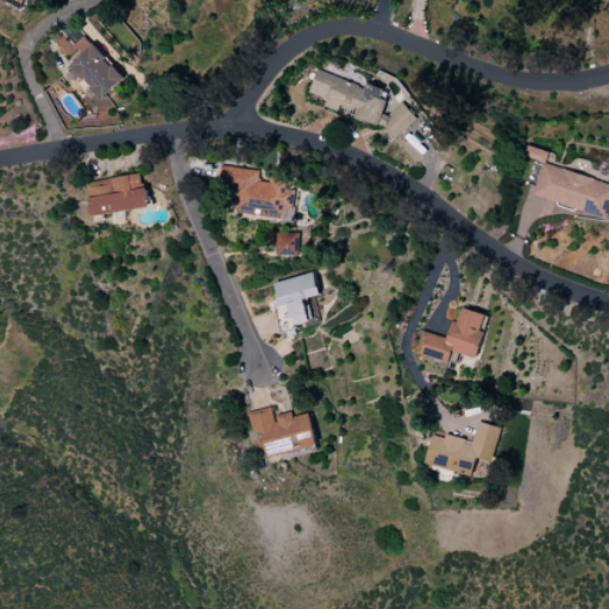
[(24,0),(0,0),(0,2),(17,13),(24,0)]
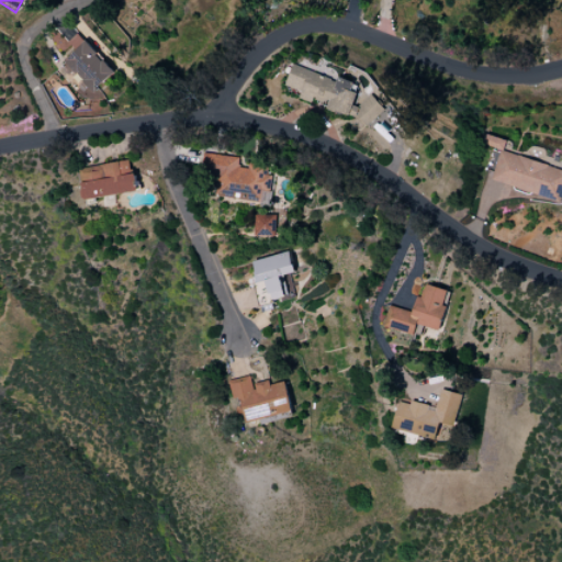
[(67,42),(75,51),(64,62),(92,92),(115,72),(78,33),(67,42)]
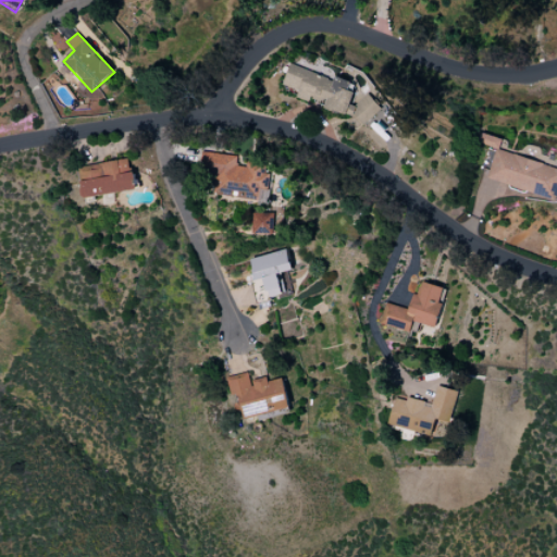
[(283,86),(298,91),(296,98),(309,102),(312,99),(324,103),(323,108),(358,120),(363,125),(382,110),(369,94),(354,106),(350,104),(356,89),(348,81),(337,77),(334,79),(289,64),(283,86)]
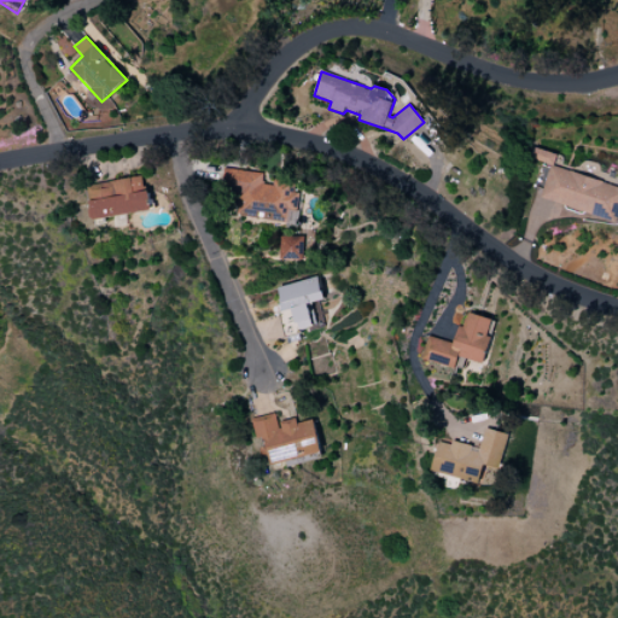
[(540,202),(617,222),(617,185),(554,168),(558,155),(535,149),(531,159),(549,164),(540,202)]
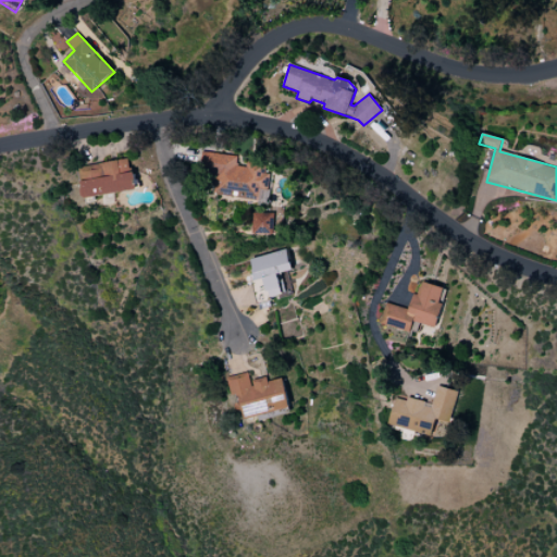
[(268,201),(271,173),(264,173),(265,163),(246,162),(246,165),(236,165),(237,156),(202,152),(201,174),(214,175),(213,197),(268,201)]
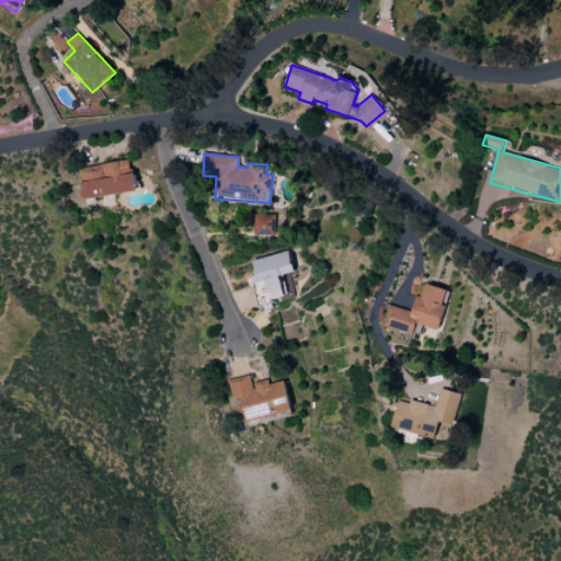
[(132,160),(79,168),(84,199),(136,192),(132,160)]
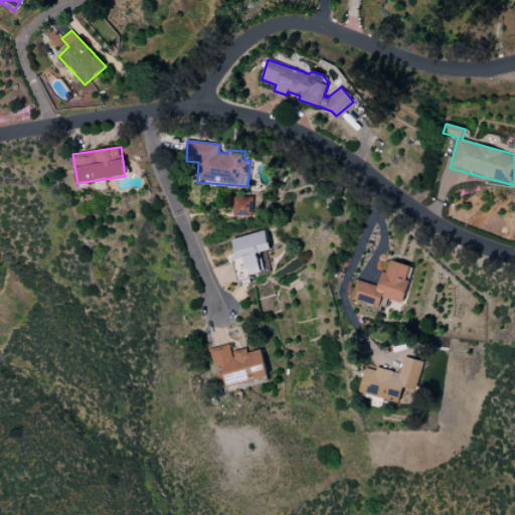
[(253,217),(253,197),(234,197),(234,216),(253,217)]
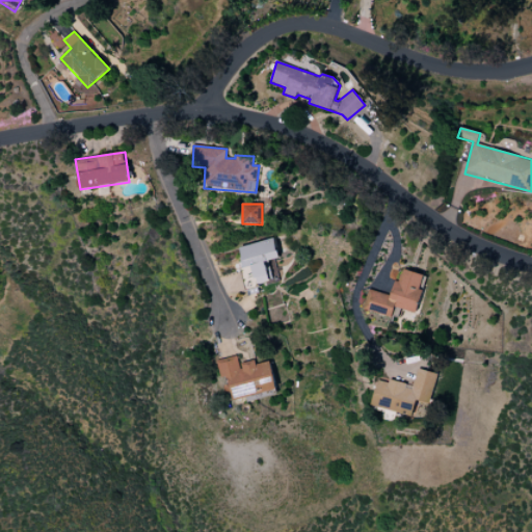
[(238,247),(243,268),(253,266),(256,285),(272,281),(268,261),(280,258),(275,239),(238,247)]
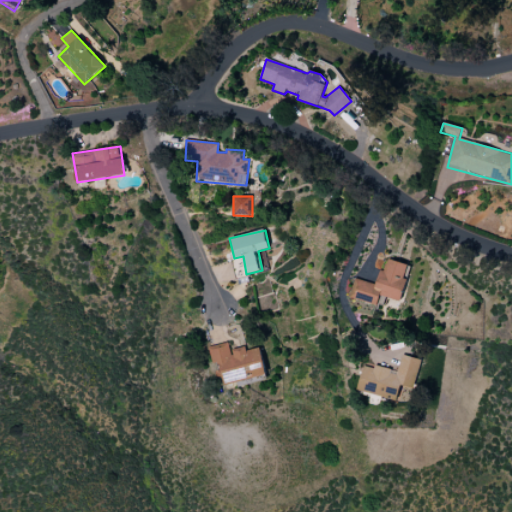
[(349,299),(378,305),(380,296),(402,301),(407,279),(405,278),(408,264),(387,259),(384,271),(380,270),(376,284),(354,279),(349,299)]
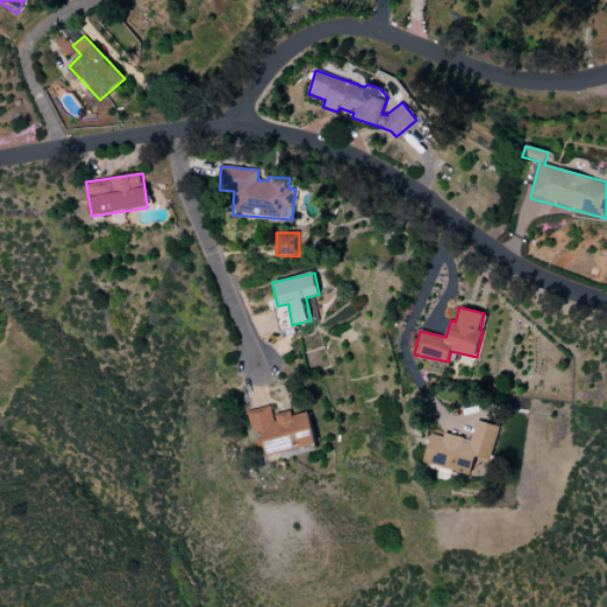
[(317,445),(310,411),(293,415),(292,410),(274,415),(272,407),(249,411),(253,432),(261,429),(267,455),(317,445)]
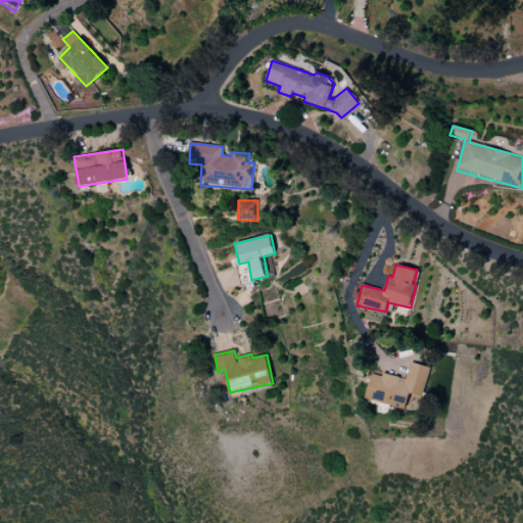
[(430,368),(411,363),(407,379),(382,373),(382,376),(372,374),(366,399),(407,410),(411,394),(422,397),(430,368)]
